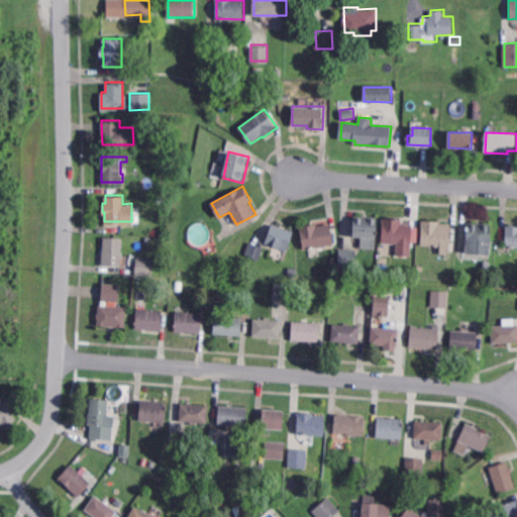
[(374,245),(359,244),(360,233),(352,233),(353,214),(376,216),(374,245)]
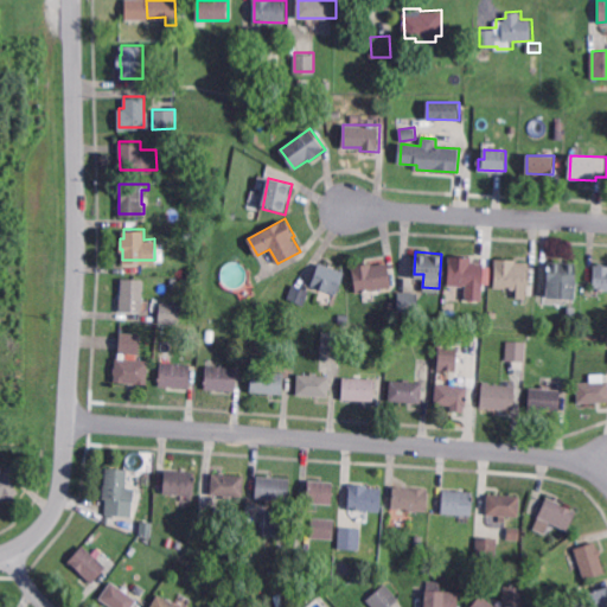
[(484,286),(465,285),(465,286),(448,285),(449,254),(471,255),(470,261),(485,261),(484,286)]
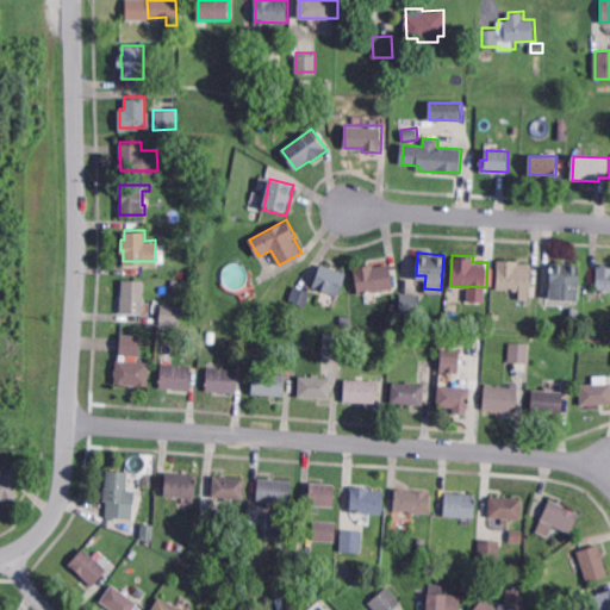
[(530,291),(497,288),(498,260),(520,261),(520,263),(533,263),(530,291)]
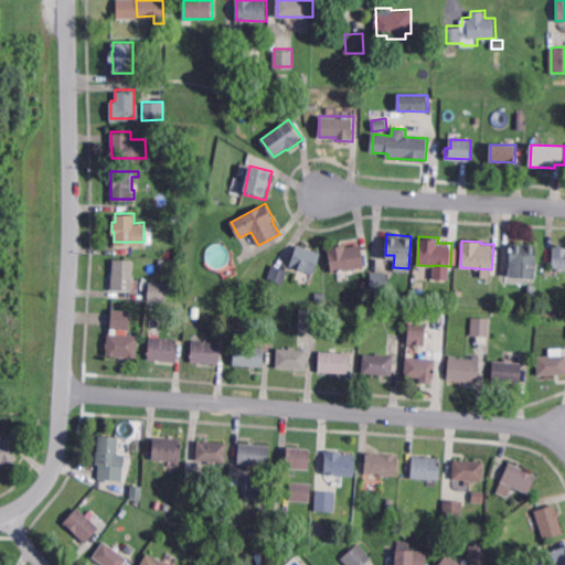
[(536,266),(528,266),(528,275),(513,275),(513,263),(511,263),(512,243),(537,244),(536,266)]
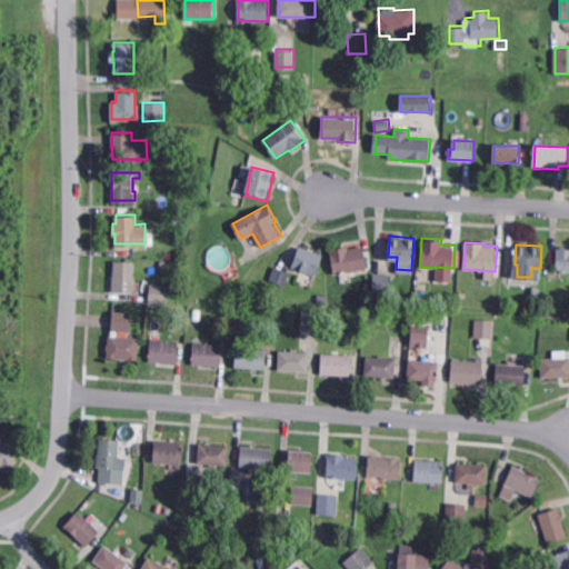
[(317,276),(292,267),(300,246),(323,255),(317,276)]
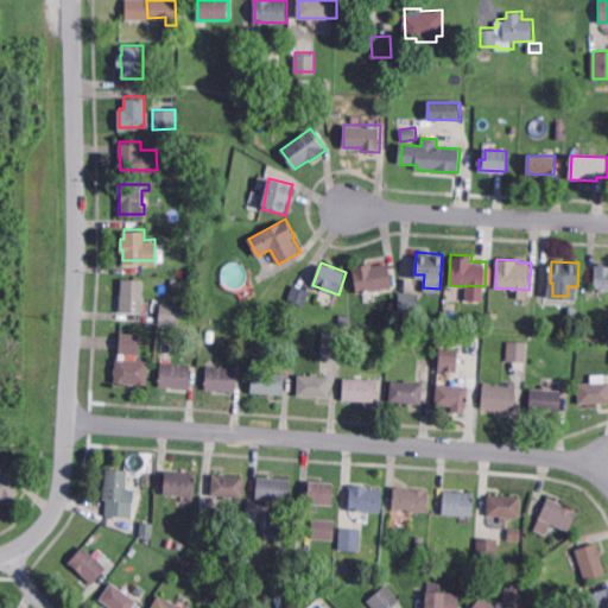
[(373,266),(388,264),(393,287),(358,293),(353,266),(373,264),(373,266)]
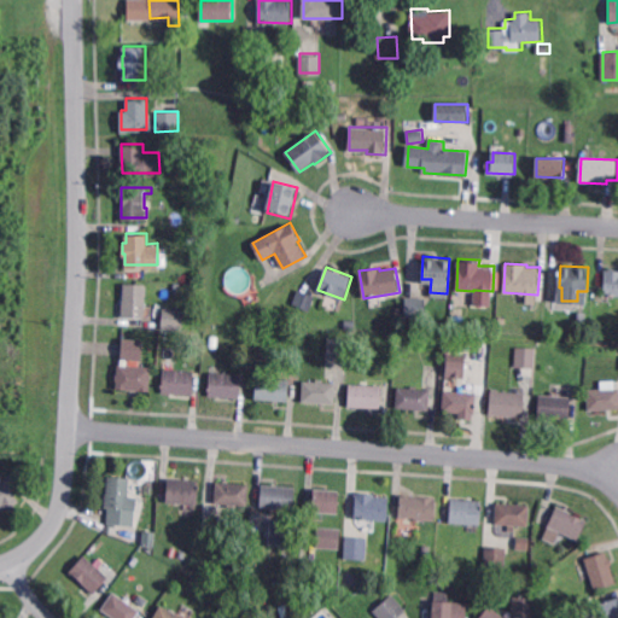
[(617,295),(604,295),(606,269),(617,269),(617,295)]
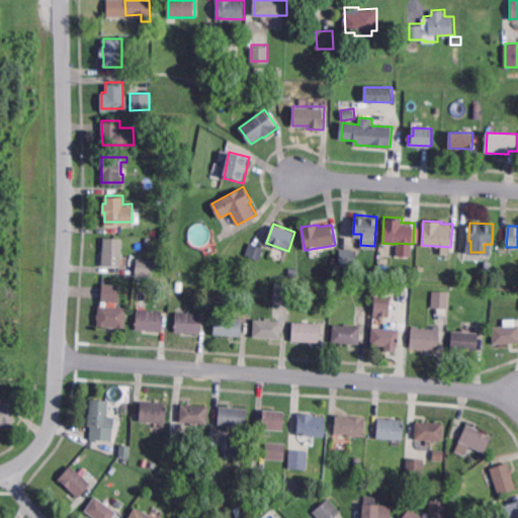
[(120,263),(102,263),(104,236),(121,237),(120,263)]
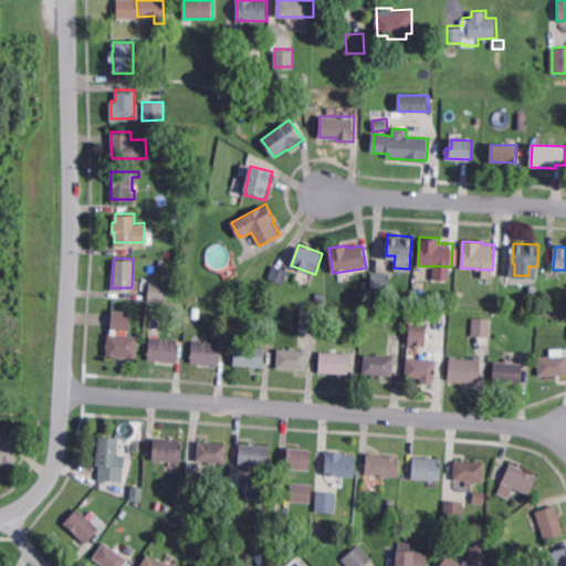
[(282,284),(287,271),(272,264),(266,278),(282,284)]
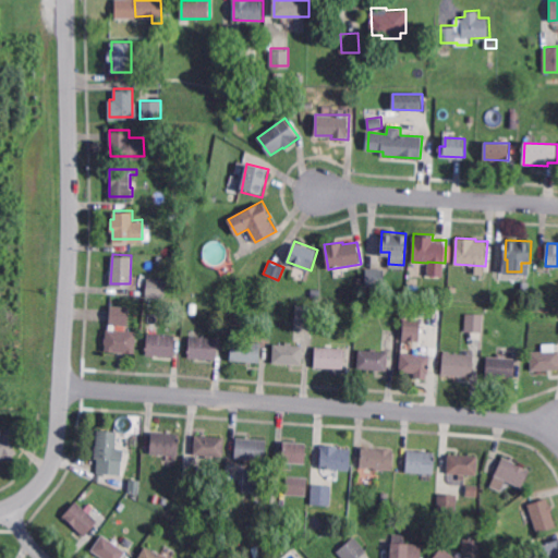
[(384,287),(366,286),(367,267),(385,268),(384,287)]
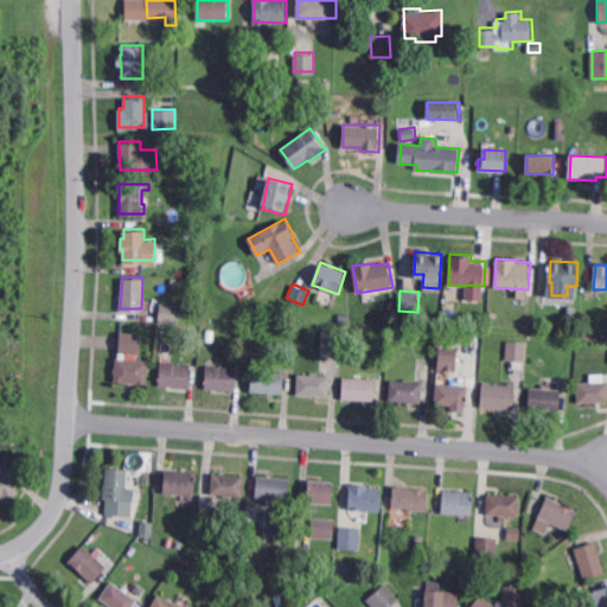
[(180,324),(159,324),(160,302),(180,304),(180,324)]
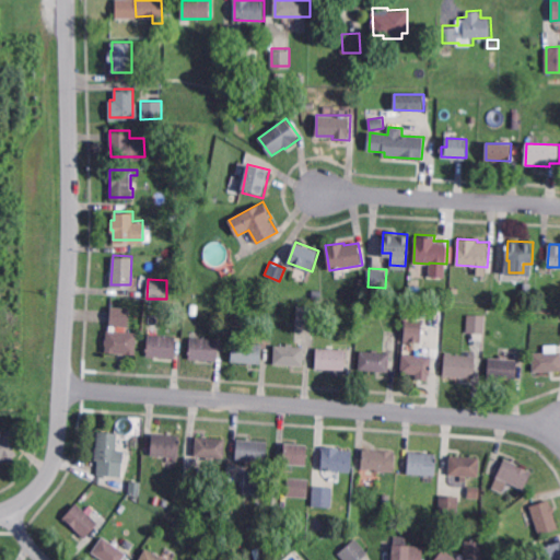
[(529,293),(523,293),(524,282),(533,283),(532,293),(529,293)]
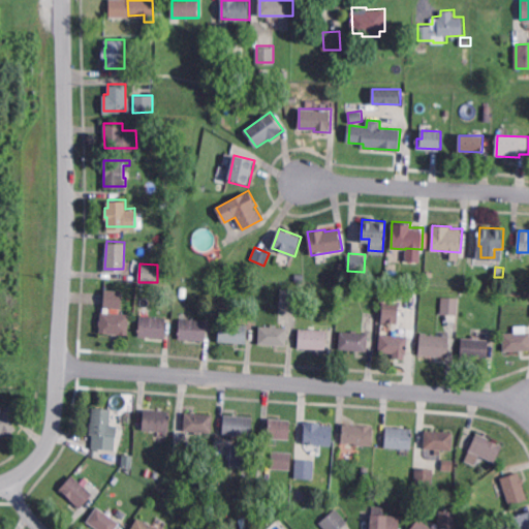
[(120,307),(103,305),(104,288),(121,289),(120,307)]
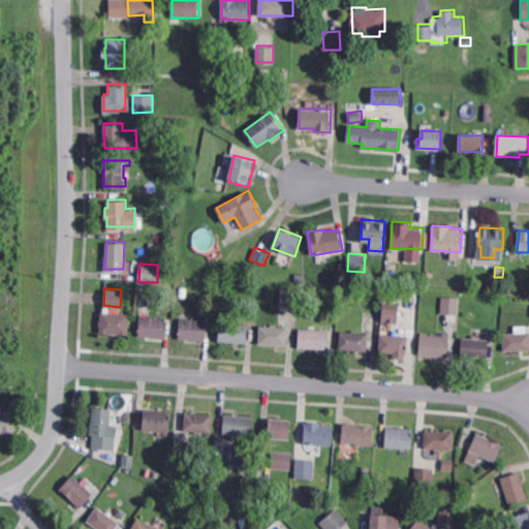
[(458,315),(441,313),(443,296),(460,297),(458,315)]
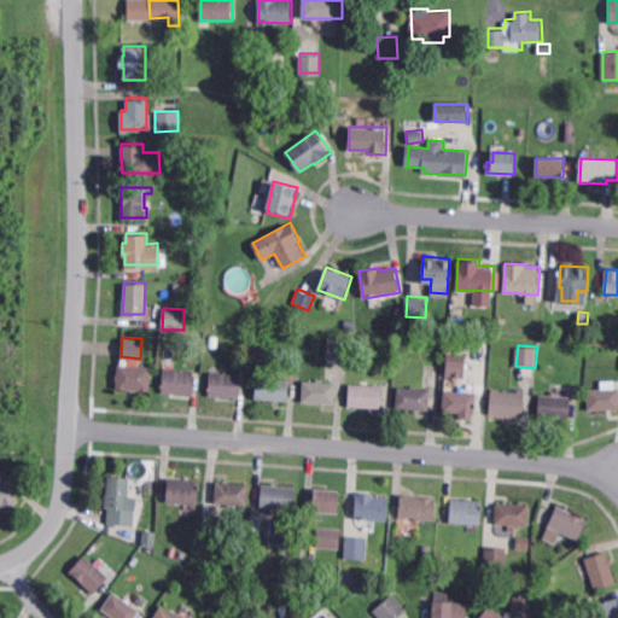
[(267,348),(268,348),(267,359),(255,357),(256,347),(267,348)]
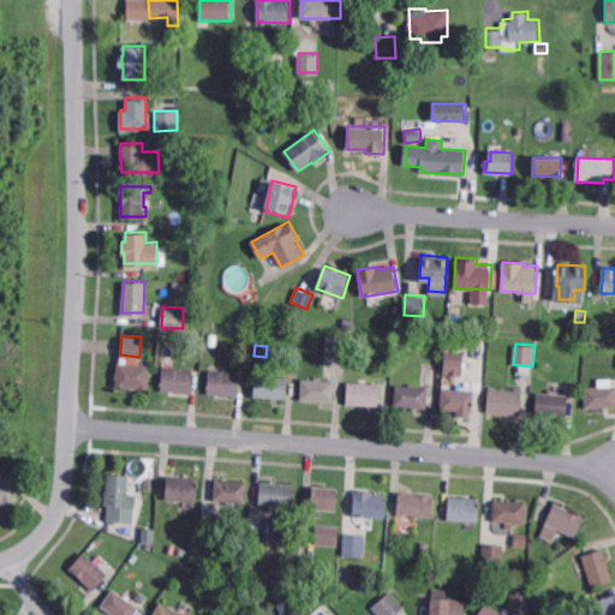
[(464,375),(443,374),(446,352),(465,353),(464,375)]
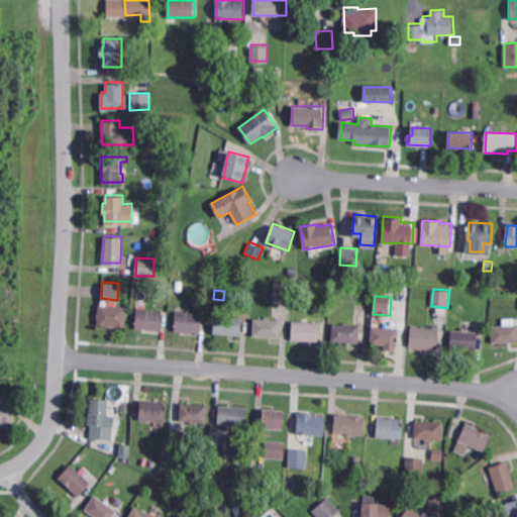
[(123,325),(98,323),(99,304),(125,306),(123,325)]
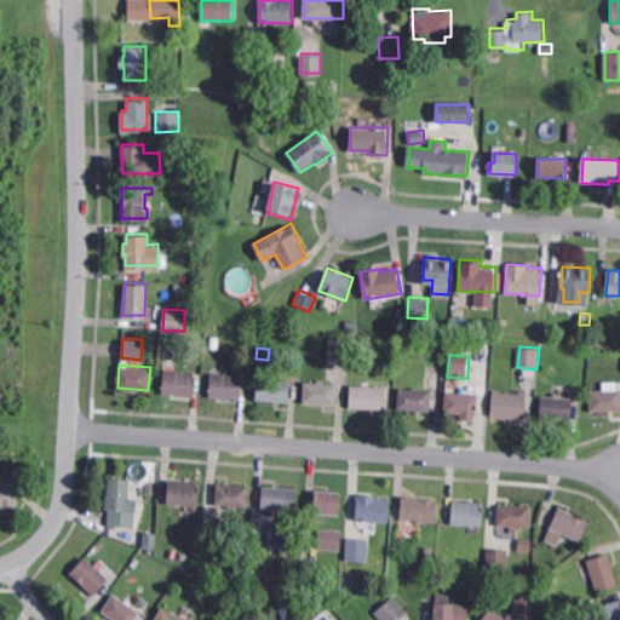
[(194,395),(164,392),(166,369),(196,372),(194,395)]
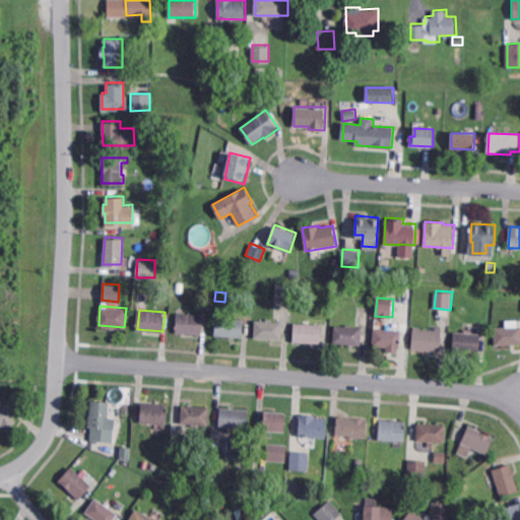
[(202,334),(177,332),(178,313),(203,315),(202,334)]
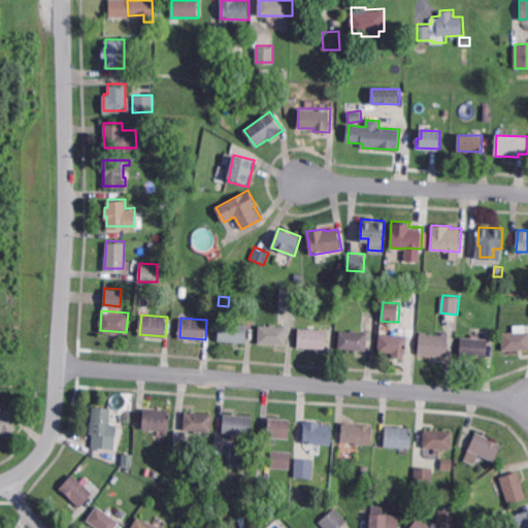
[(246,341),(220,340),(221,321),(248,323),(246,341)]
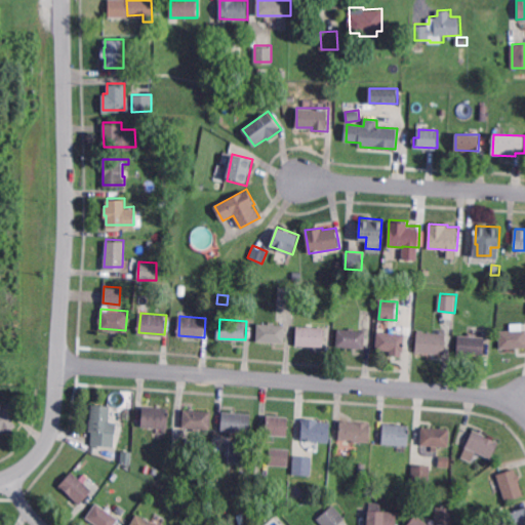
[(285,342),(257,340),(258,322),(286,324),(285,342)]
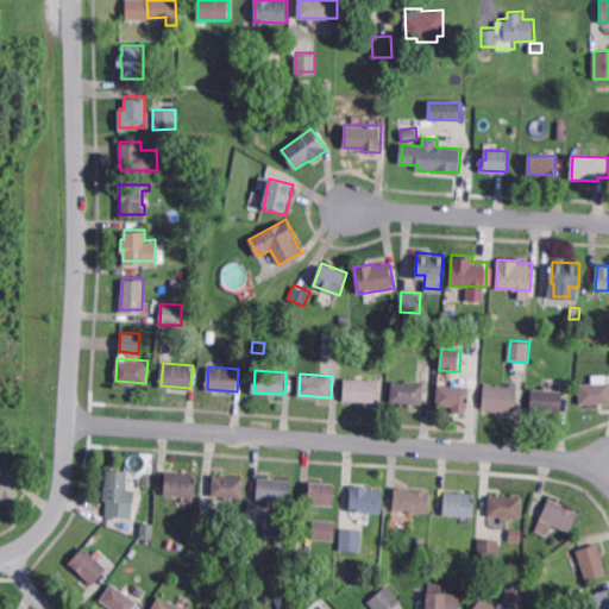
[(365,378),(377,380),(377,401),(344,400),(345,377),(358,378),(358,374),(365,374),(365,378)]
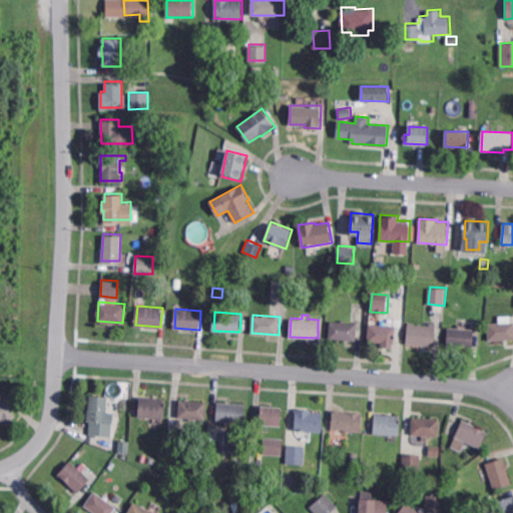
[(349,322),(358,322),(357,340),(330,338),(331,320),(342,321),(342,319),(349,319),(349,322)]
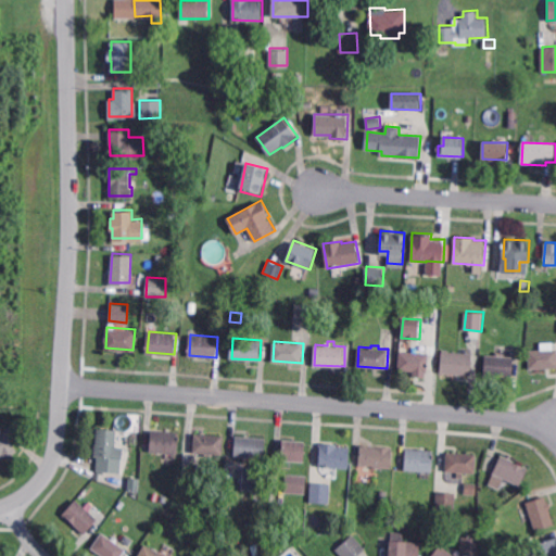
[(555,366),(529,367),(528,349),(555,348),(555,366)]
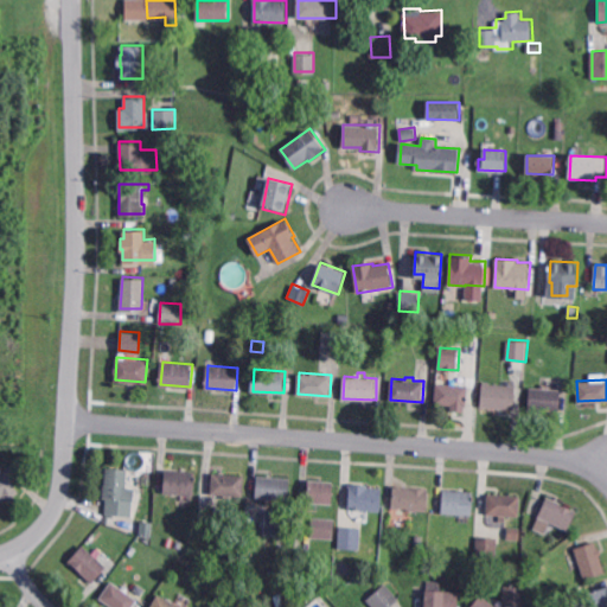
[(468,406),(435,403),(438,382),(470,384),(468,406)]
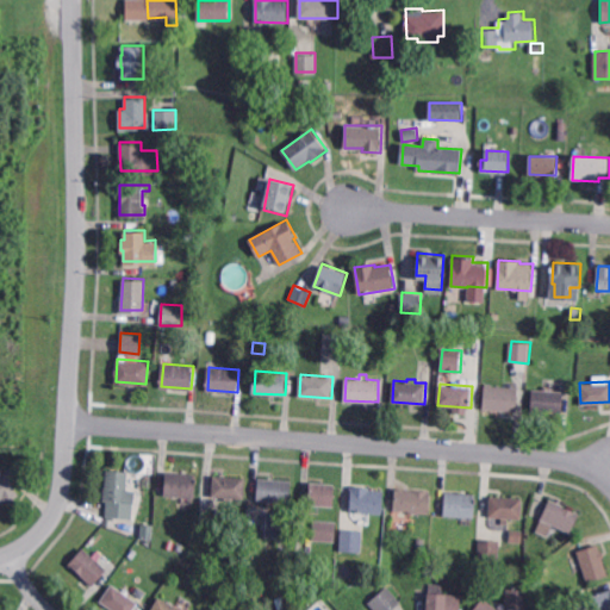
[(517,410),(484,408),(485,385),(518,386),(517,409),(517,410)]
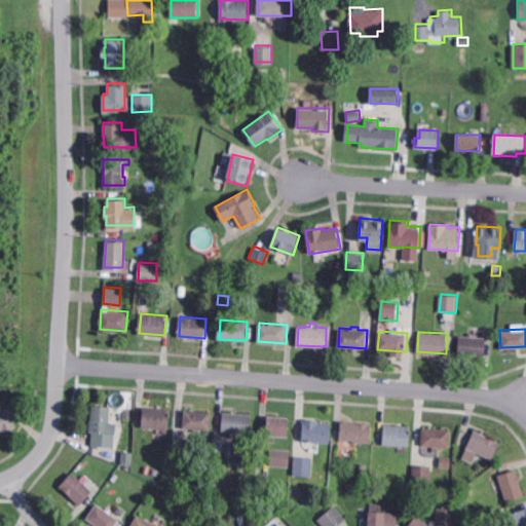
[(486,357),(479,355),(479,360),(474,359),(474,355),(458,354),(460,335),(487,337),(486,357)]
